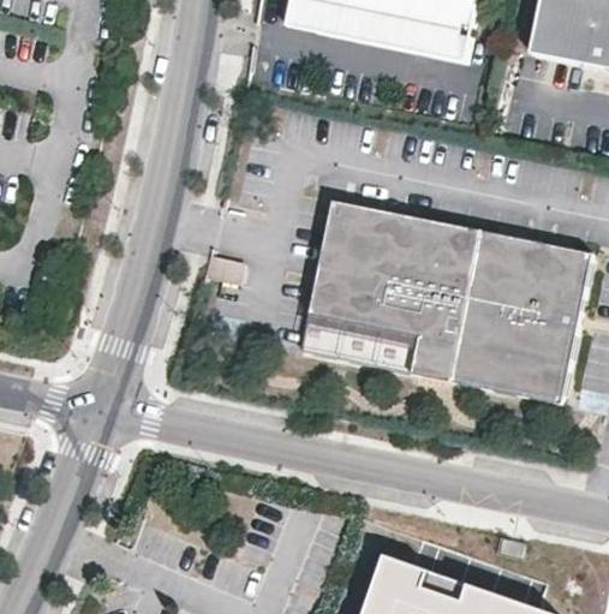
[(463,61),(476,0),(290,0),(285,25),(463,61)]
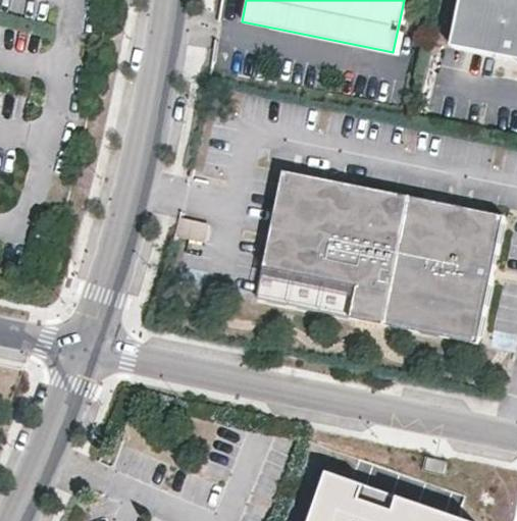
[(458,0),(449,49),(516,61),(516,0),(458,0)]
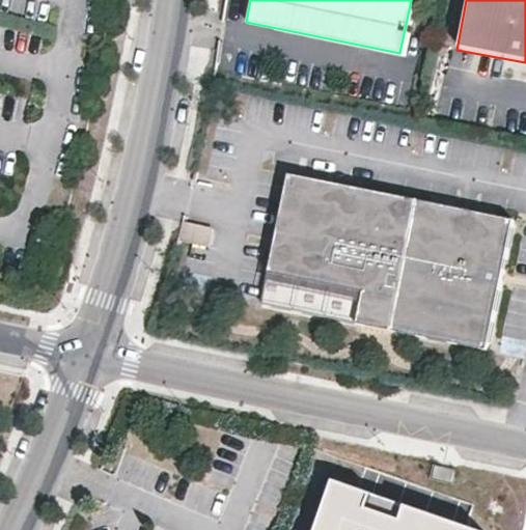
[(376,315),(398,195),(285,172),(258,303),(357,323),(359,312),(376,315)]
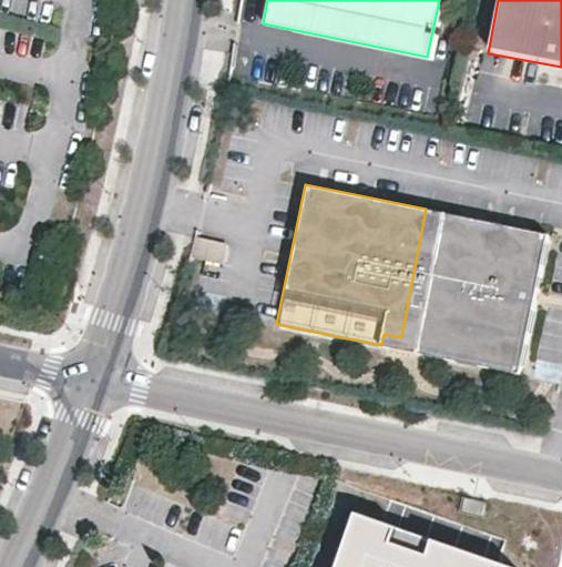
[(517,373),(545,233),(426,209),(401,337),(415,341),(412,351),(517,373)]
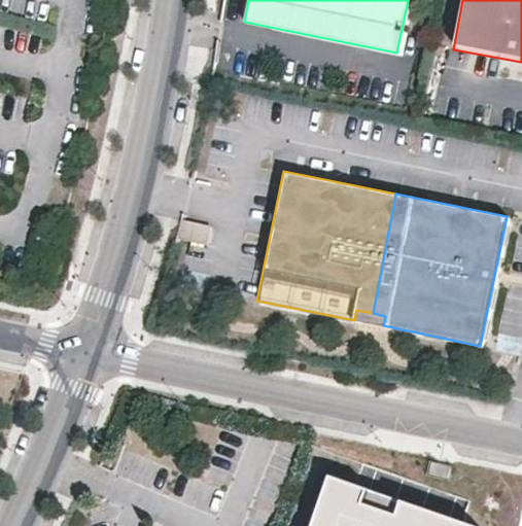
[(176,247),(206,248),(206,223),(177,222),(176,247)]
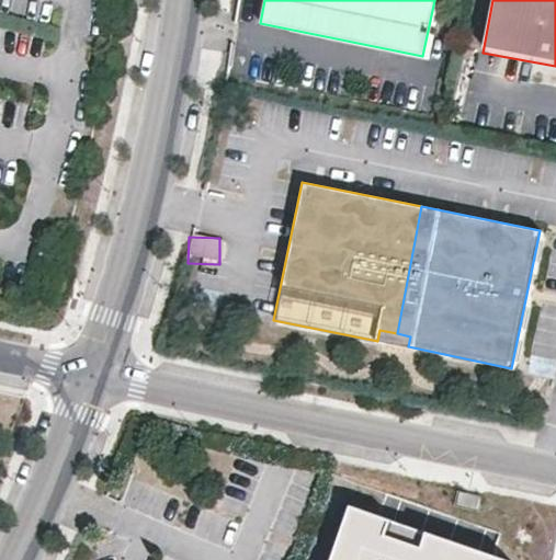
[(395,344),(397,333),(379,330),(377,341),(384,343),(395,344)]
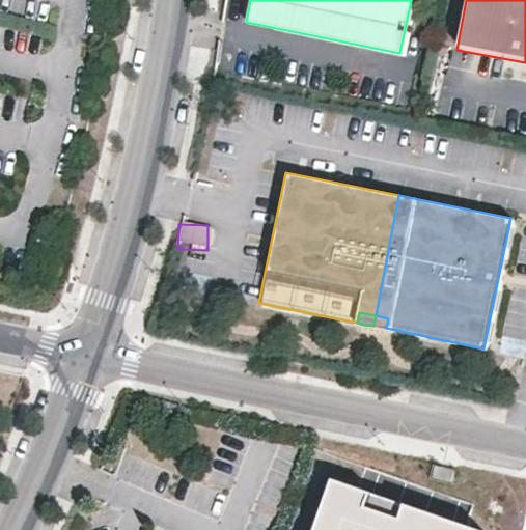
[(386,328),(388,318),(376,315),(374,326),(380,328),(386,328)]
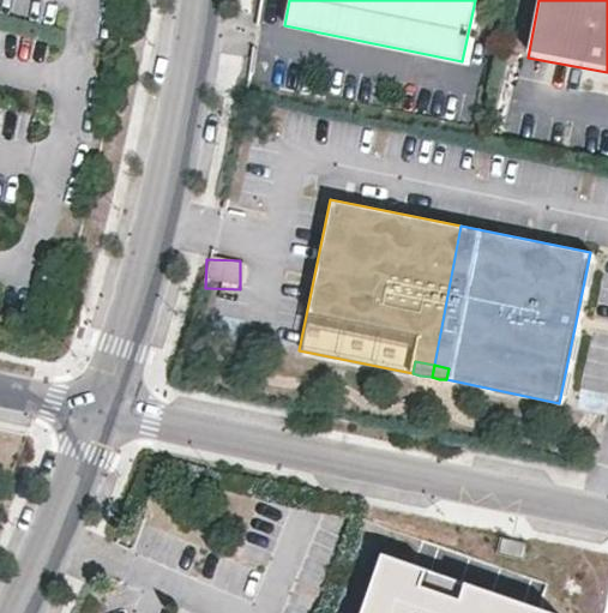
[(543,612),(379,556),(359,612),(543,612)]
